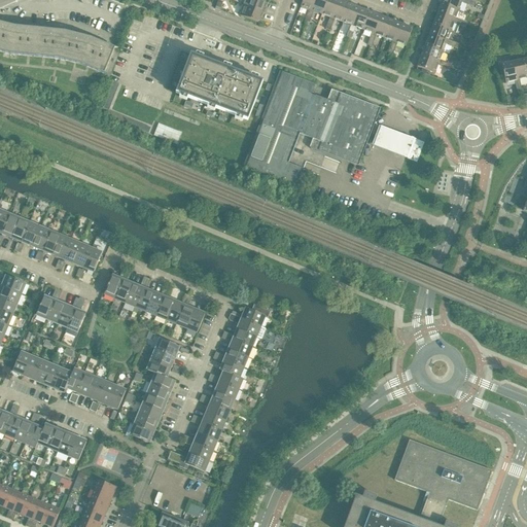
[(261,12),(266,2),(259,0),(244,0),(243,5),(261,12)]
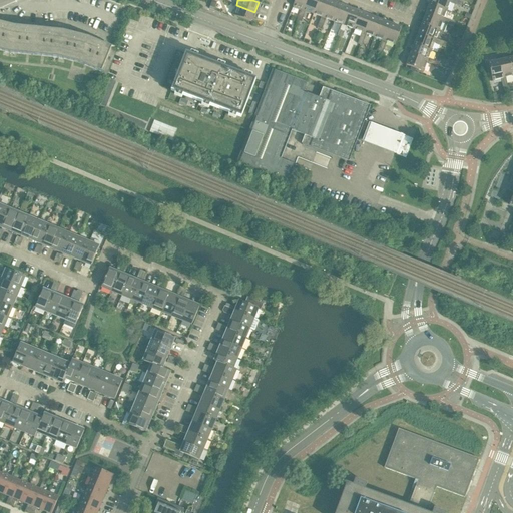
[(303,10),(307,0),(295,0),(293,6),(301,10),(303,10)]
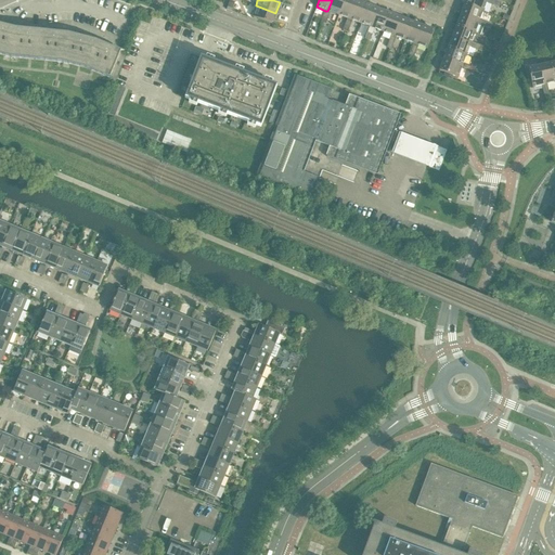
[(338,15),(344,0),(332,0),(327,11),(325,11),(323,16),(327,18),(331,12),(338,15)]
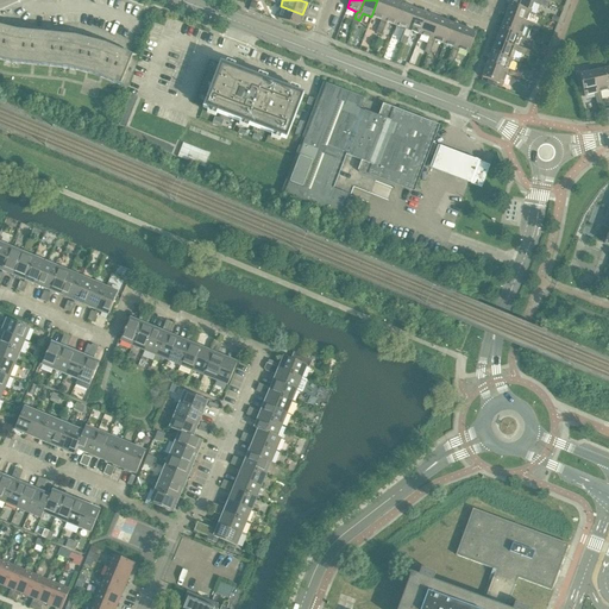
[(383,22),(391,1),(388,0),(377,0),(371,17),(381,20),(383,22)]
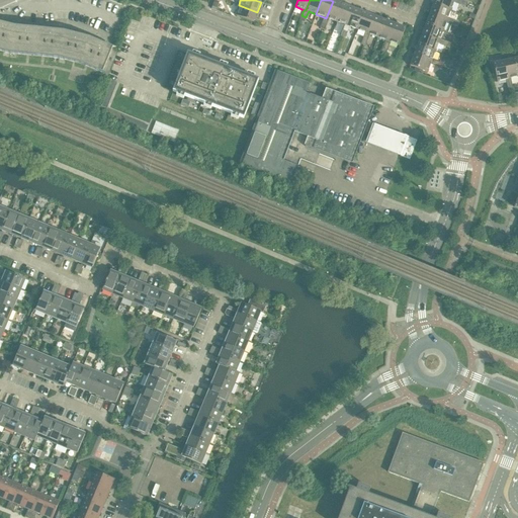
[(459,5),(461,1),(459,0),(454,0),(454,1),(452,0),(434,0),(433,4),(451,11),(453,3),(459,5)]
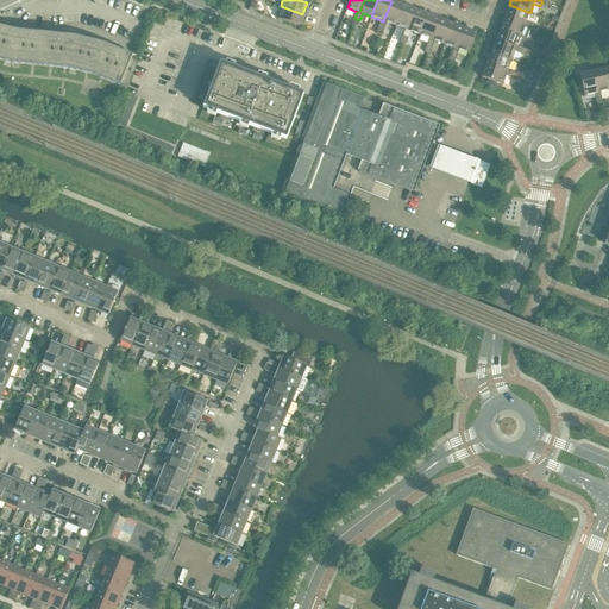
[(396,26),(403,6),(391,1),(383,22),(381,20),(378,27),(384,30),(387,23),(396,26)]
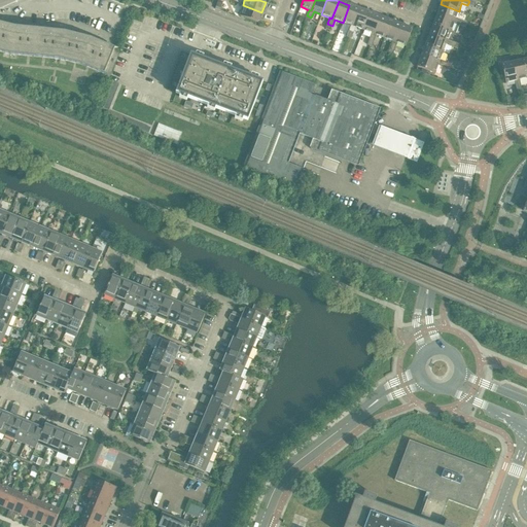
[(456,20),(459,11),(441,4),(436,14),(455,22),(456,20)]
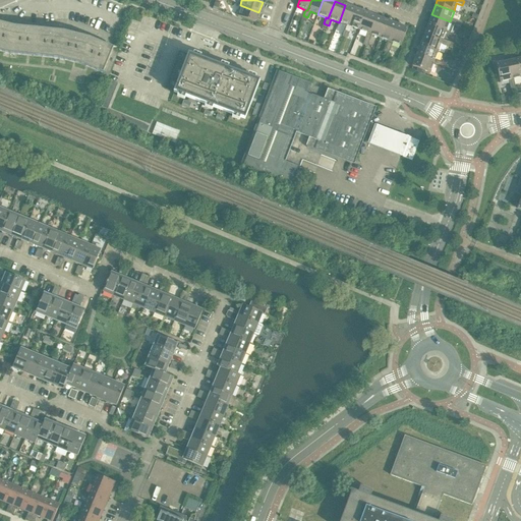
[(254,22),(258,12),(240,5),(236,16),(254,22)]
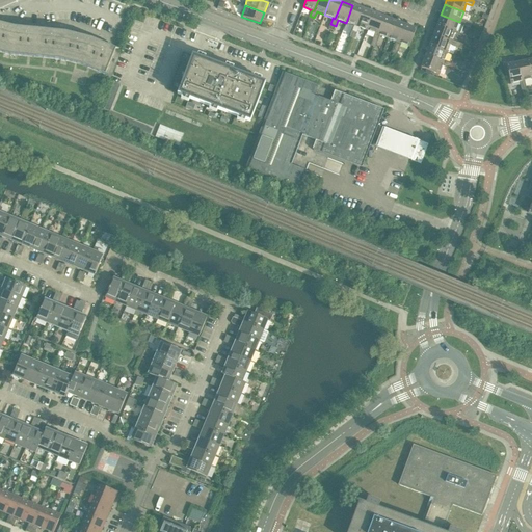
[(356,27),(363,9),(352,5),(346,23),(353,26),(356,27)]
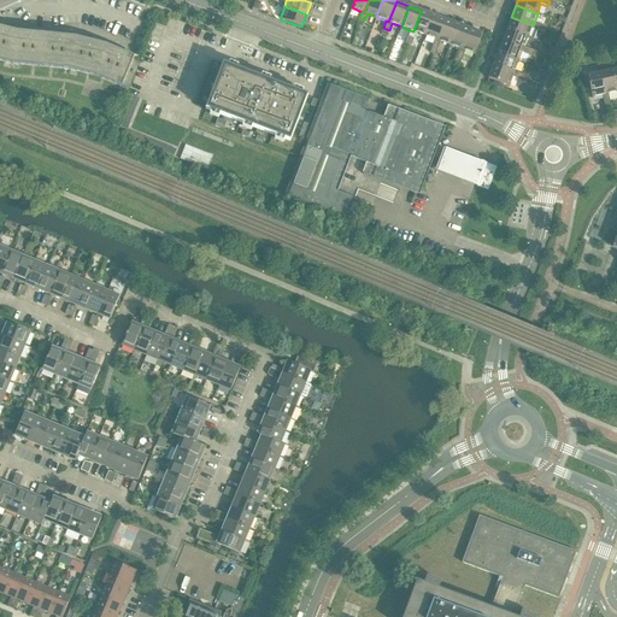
[(425,36),(433,16),(421,11),(413,31),(410,30),(407,37),(413,39),(416,33),(425,36)]
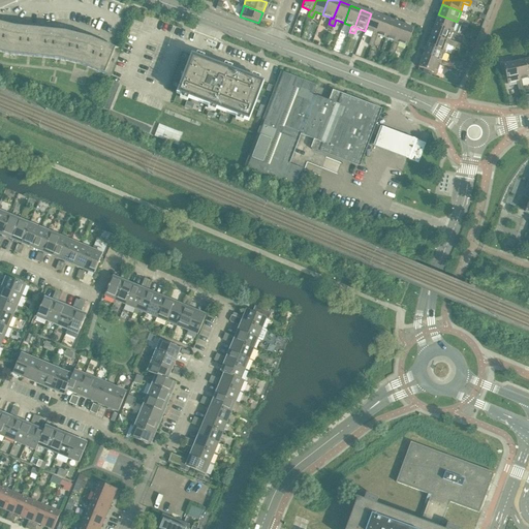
[(375,35),(382,17),(371,13),(365,31),(373,34),(375,35)]
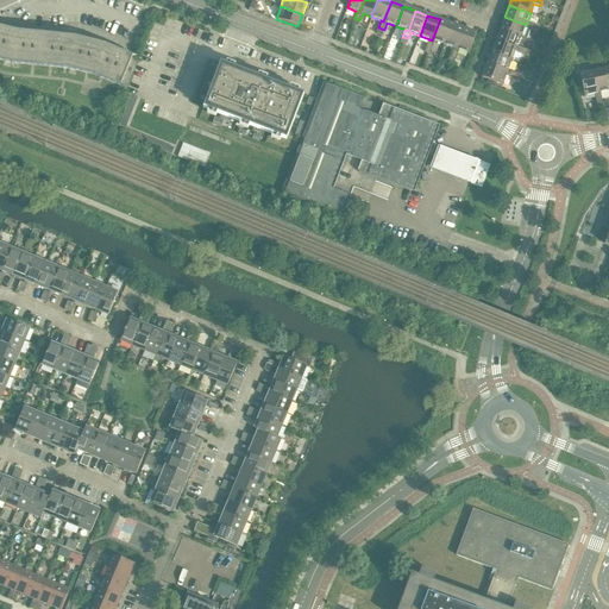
[(531,30),(533,25),(527,23),(526,25),(504,17),(501,30),(521,37),(525,27),(531,30)]
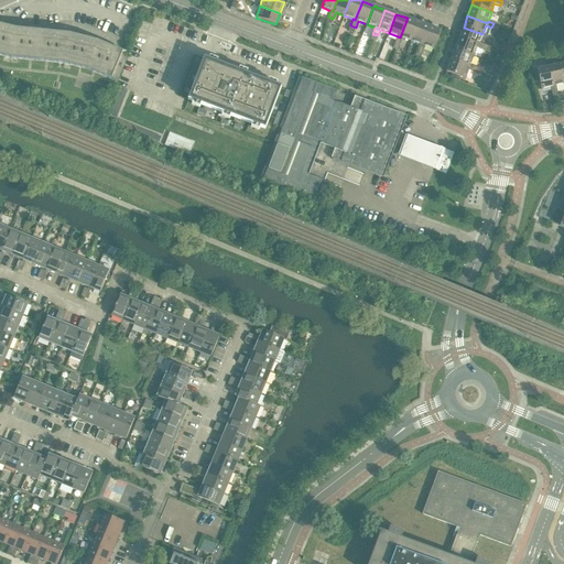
[(411,42),(419,22),(408,18),(400,38),(398,36),(394,42),(400,44),(402,39),(411,42)]
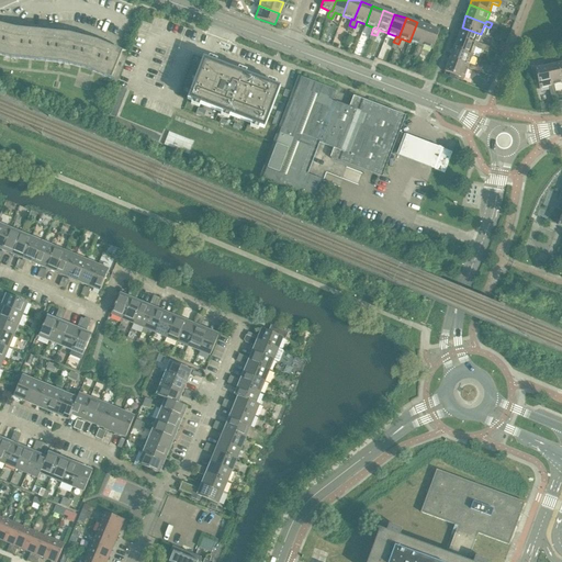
[(420,45),(428,26),(417,22),(409,42),(418,44),(420,45)]
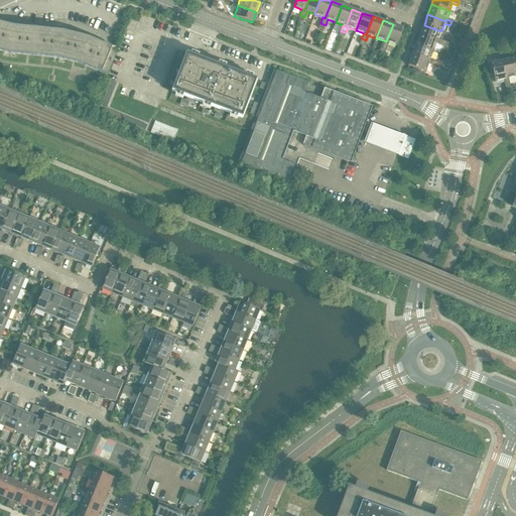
[(103,44),(105,41),(104,41),(103,42),(99,40),(98,42),(88,38),(78,35),(79,34),(74,32),(74,31),(73,34),(62,31),(52,30),(53,27),(52,27),(52,29),(47,28),(47,30),(28,28),(28,26),(23,26),(23,24),(22,24),(22,27),(14,27),(6,25),(7,21),(6,23),(1,22),(1,23),(0,23),(0,51),(9,54),(57,58),(80,65),(102,74),(112,48),(103,44)]
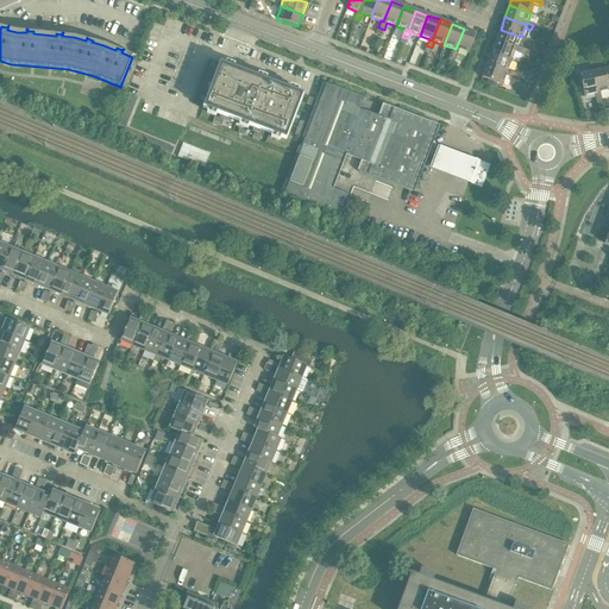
[(469,54),(476,33),(464,29),(456,49),(453,48),(451,55),(456,57),(458,50),(469,54)]
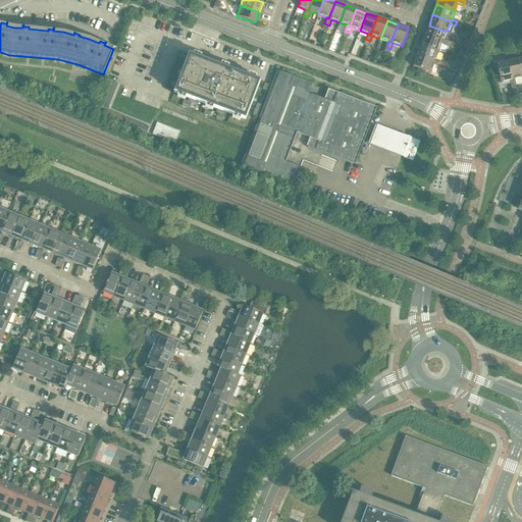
[(444,40),(447,32),(429,25),(425,36),(442,42),(444,40)]
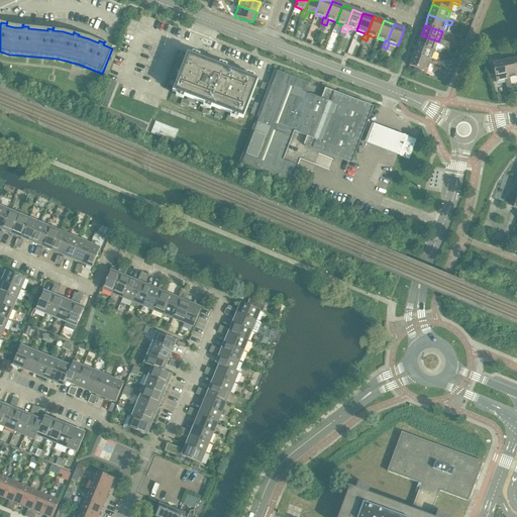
[(443,46),(444,41),(439,39),(438,41),(421,35),(417,45),(434,52),(437,44),(443,46)]
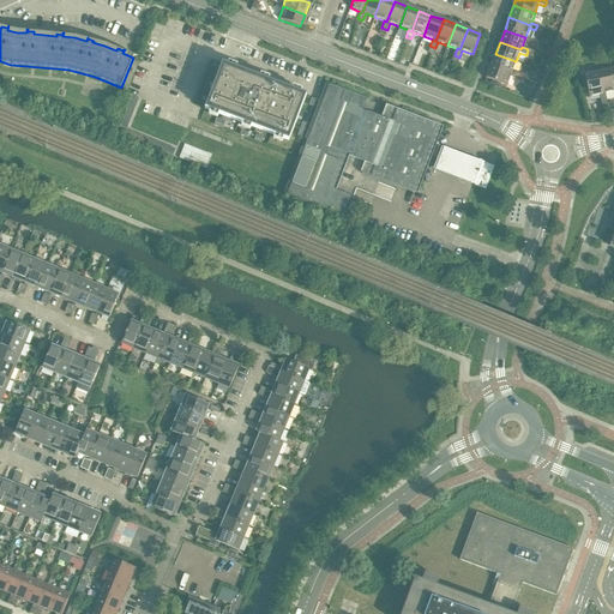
[(512,71),(516,61),(495,54),(491,66),(511,74),(512,71)]
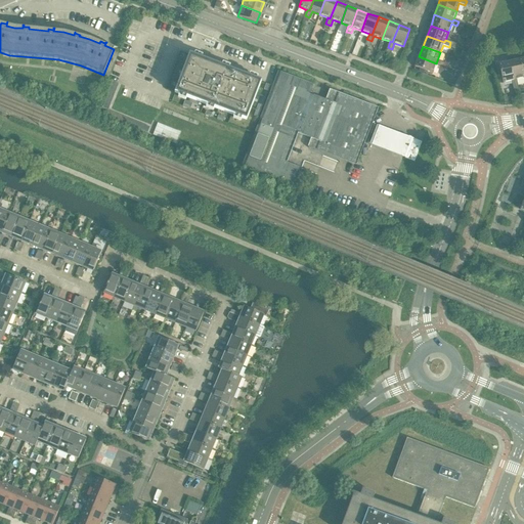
[(189,54),(174,93),(246,121),(261,82),(189,54)]
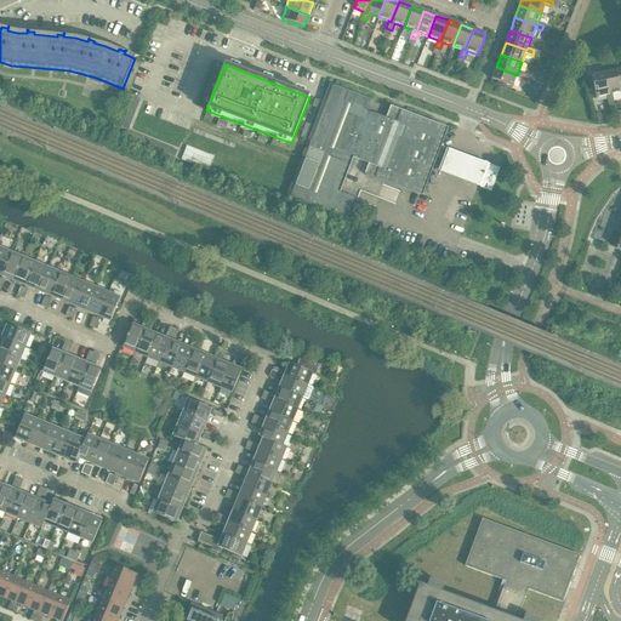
[(523,80),(525,74),(518,72),(517,75),(496,67),(491,79),(512,87),(516,78),(523,80)]
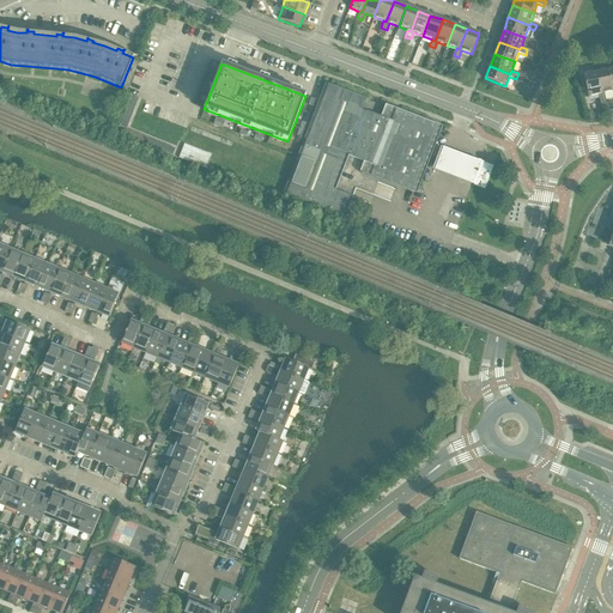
[(612,91),(612,89),(608,70),(596,73),(601,95),(598,95),(600,102),(606,101),(604,93),(612,91)]
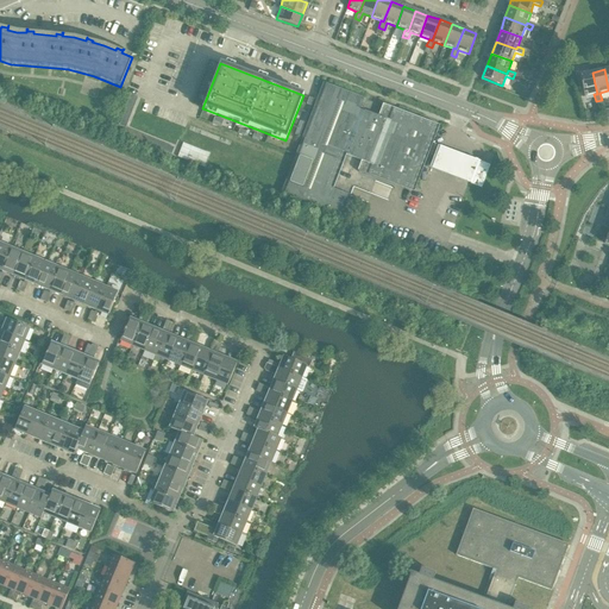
[(597,94),(592,73),(579,75),(584,96),(594,94),(597,94)]
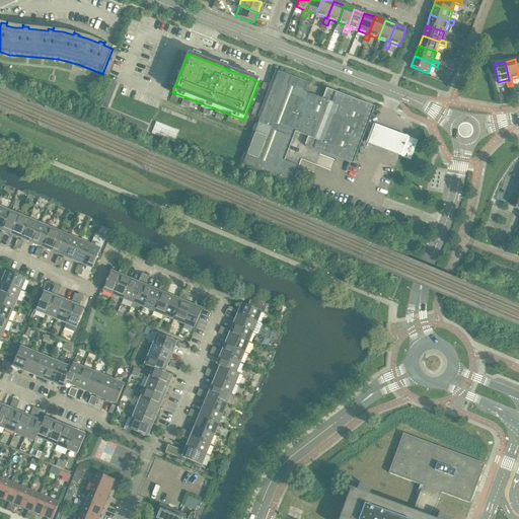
[(251,133),(239,164),(292,184),(295,175),(298,167),(313,173),(321,151),(351,162),(371,107),(314,86),(308,84),(275,71),(251,133)]
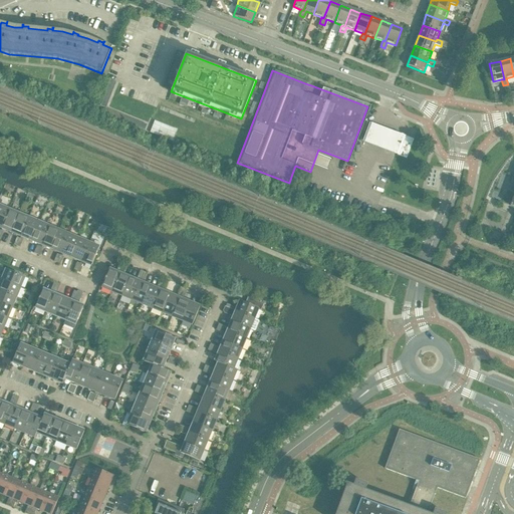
[(189,101),(181,99),(179,104),(187,107),(189,101)]
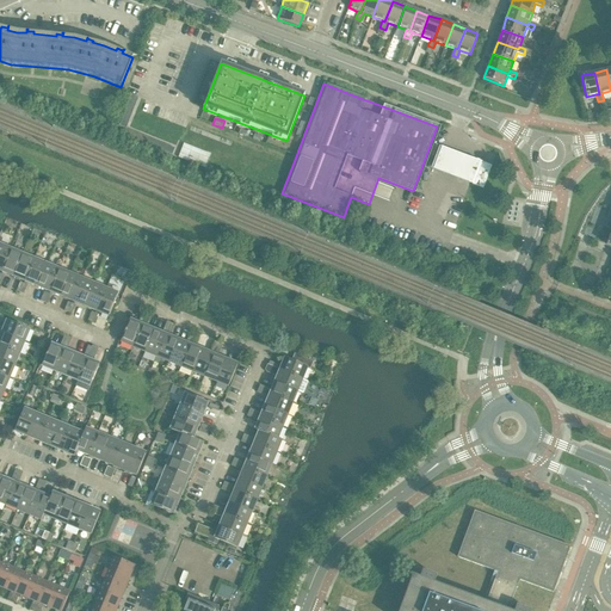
[(480,162),(438,146),(430,168),(471,184),(480,162)]
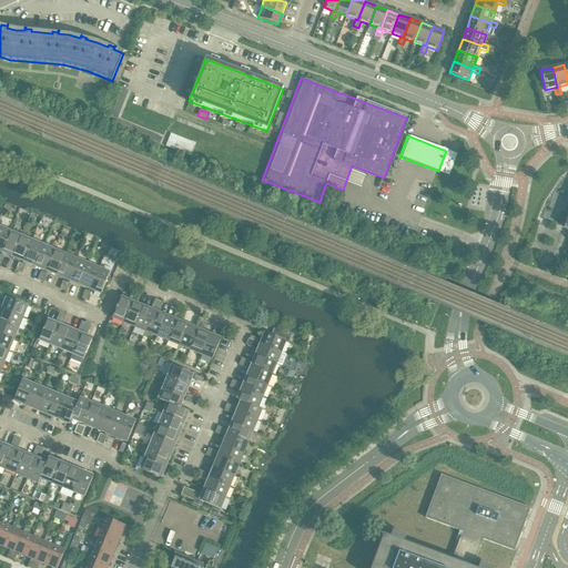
[(438,171),(448,175),(456,154),(446,151),(438,171)]
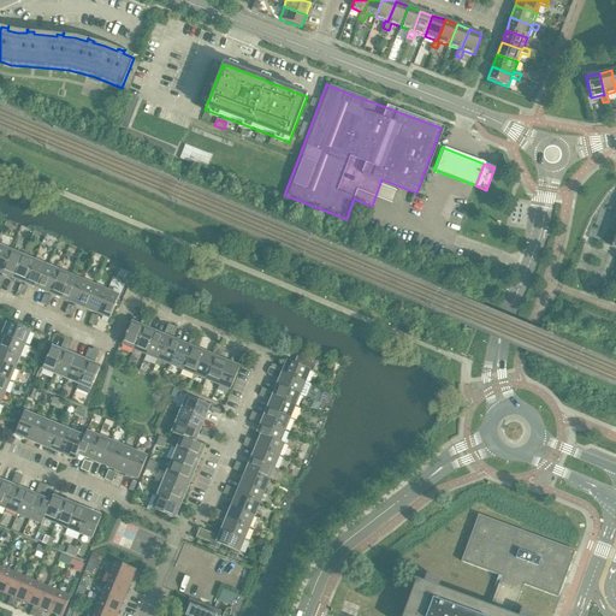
[(0,272),(1,273),(10,252),(0,247),(0,272)]
